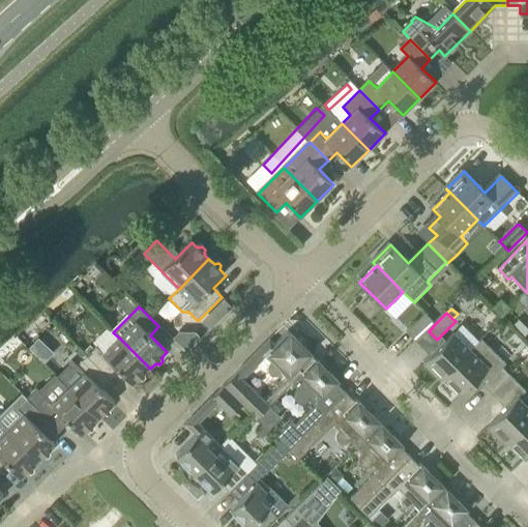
[(416,343),(429,331),(435,324),(427,315),(408,333),(416,343)]
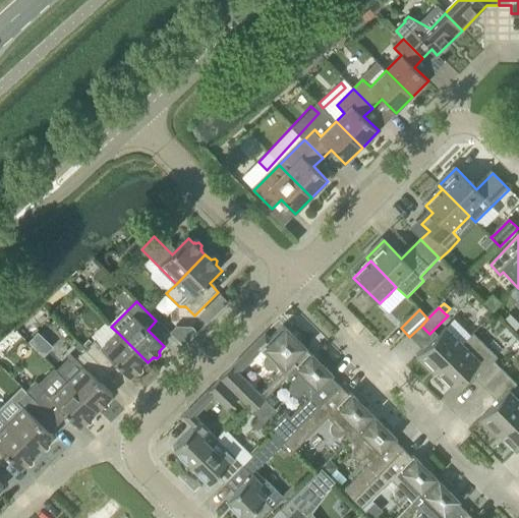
[(221,381),(239,399),(253,412),(266,401),(288,378),(310,354),(284,328),(261,351),(267,357),(266,358),(265,360),(265,362),(265,363),(265,364),(265,366),(266,367),(266,368),(267,368),(269,370),(270,370),(272,371),(273,371),(275,370),(276,370),(277,369),(279,368),(284,373),(262,396),(247,383),(233,368),(221,381)]
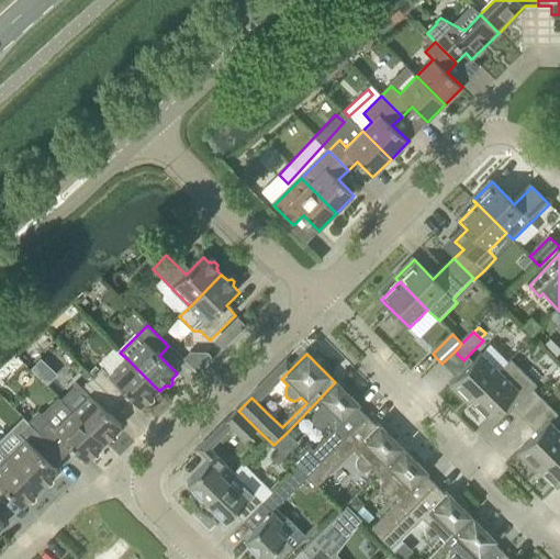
[(474,364),(473,364),(450,387),(469,405),(473,402),(472,401),(512,361),(511,361),(501,371),(483,354),(473,362),(474,364)]
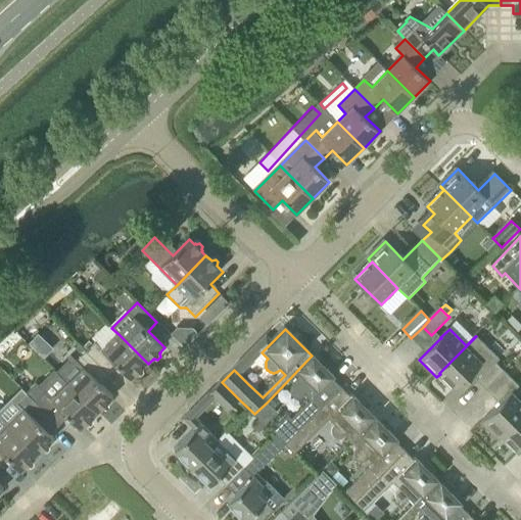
[(106,372),(115,363),(132,380),(137,375),(138,375),(142,376),(144,373),(143,370),(144,369),(144,368),(148,364),(119,334),(103,349),(97,342),(87,352),(106,372)]
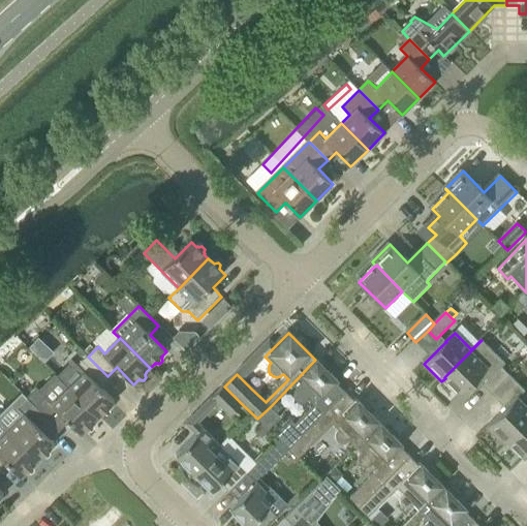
[(484,387),(492,395),(510,376),(502,368),(506,365),(482,340),(444,377),(445,378),(462,395),(472,383),(479,391),(484,387)]
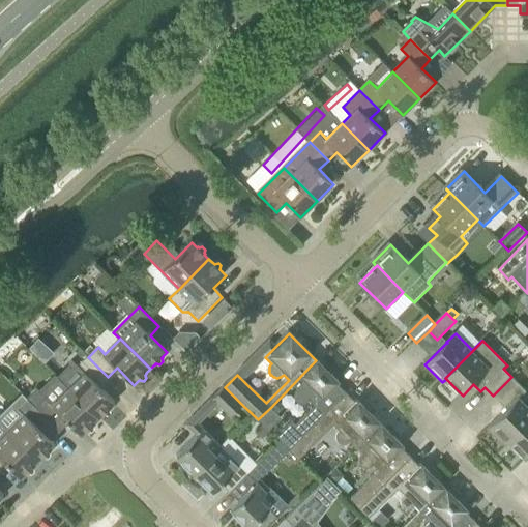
[(86,374),(69,389),(99,419),(104,415),(105,415),(109,415),(111,413),(111,409),(111,408),(116,403),(99,386),(108,377),(88,357),(79,367),(86,374)]
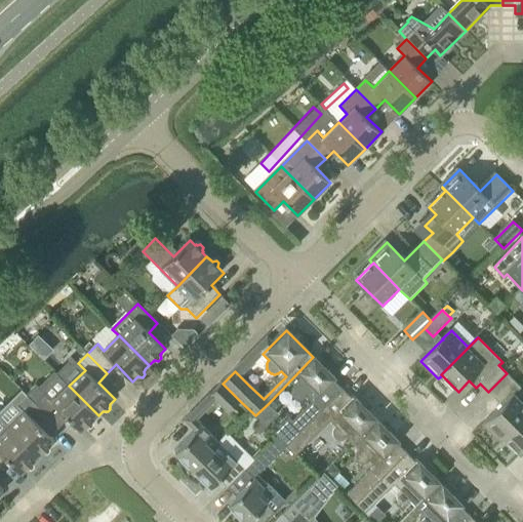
[(290,418),(274,435),(278,439),(287,447),(344,390),(335,382),(336,380),(313,357),(290,380),(296,387),(294,389),(293,390),(293,392),(293,393),(293,394),(293,395),(293,396),(294,398),(294,399),(296,400),(297,400),(298,401),(300,401),(303,401),(304,400),(306,399),(307,398),(312,403),(293,422),(290,418)]
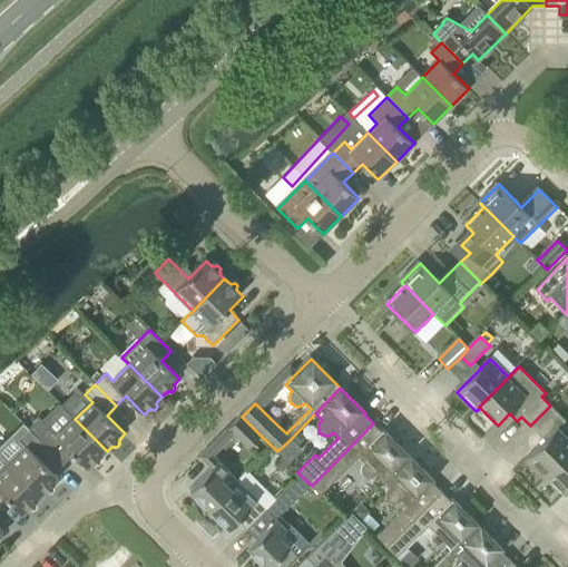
[(567,422),(550,406),(530,426),(547,441),(526,461),(546,480),(549,477),(549,476),(567,456),(567,437),(560,429),(567,422)]
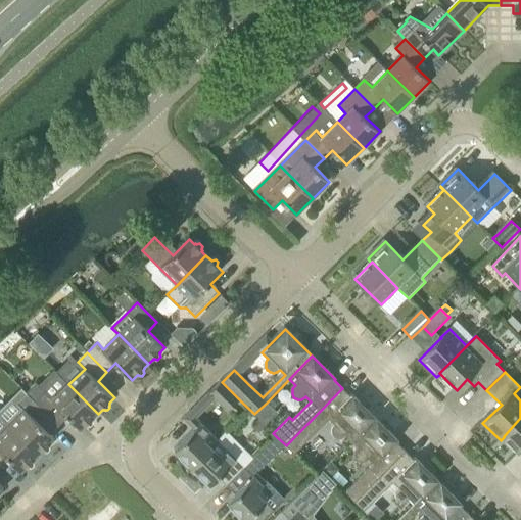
[(229,412),(240,400),(222,382),(210,393),(229,412)]
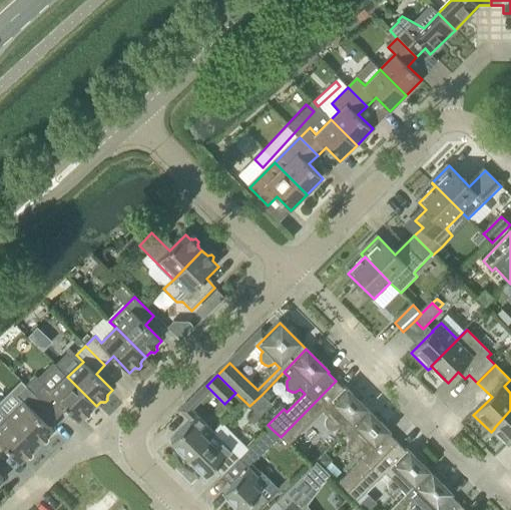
[(52,392),(37,377),(27,387),(46,406),(54,415),(63,406),(80,422),(85,418),(86,417),(89,418),(92,415),(91,412),(92,411),(91,411),(96,406),(67,377),(52,392)]
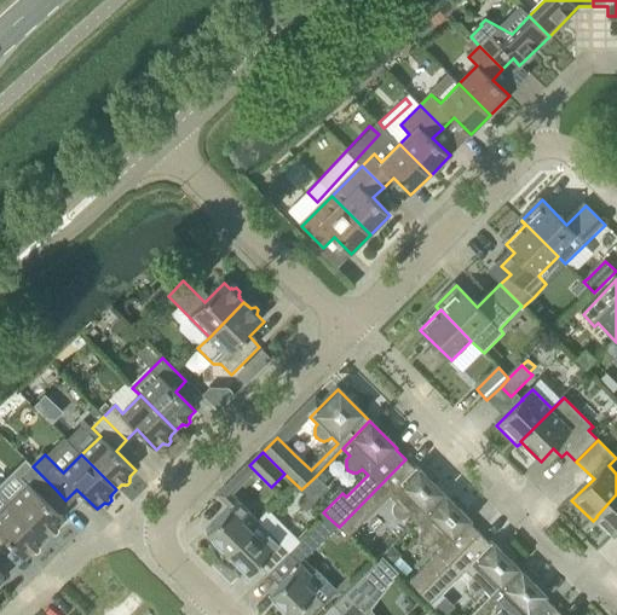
[(415,470),(405,459),(339,527),(339,528),(350,538),(391,497),(397,503),(396,505),(395,506),(395,509),(393,510),(393,511),(395,514),(395,515),(397,517),(398,518),(399,520),(402,520),(404,520),(405,520),(407,518),(409,517),(410,516),(417,523),(444,495),(417,468),(415,470)]
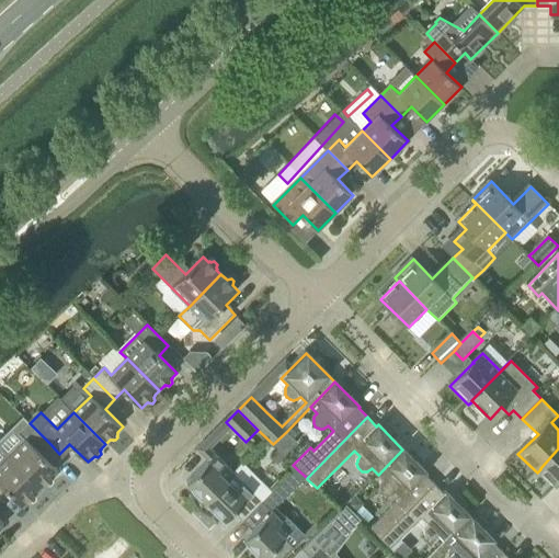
[(41,454),(50,444),(30,423),(19,433),(26,441),(10,457),(42,489),(46,485),(47,485),(48,484),(52,485),(54,482),(54,478),(54,477),(59,471),(41,454)]
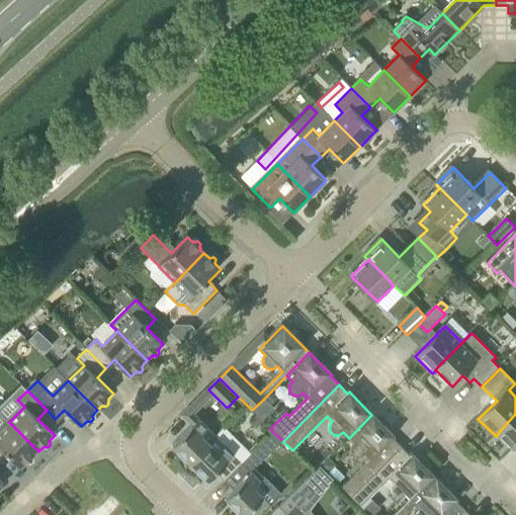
[(515,414),(499,432),(499,433),(515,448),(515,414)]
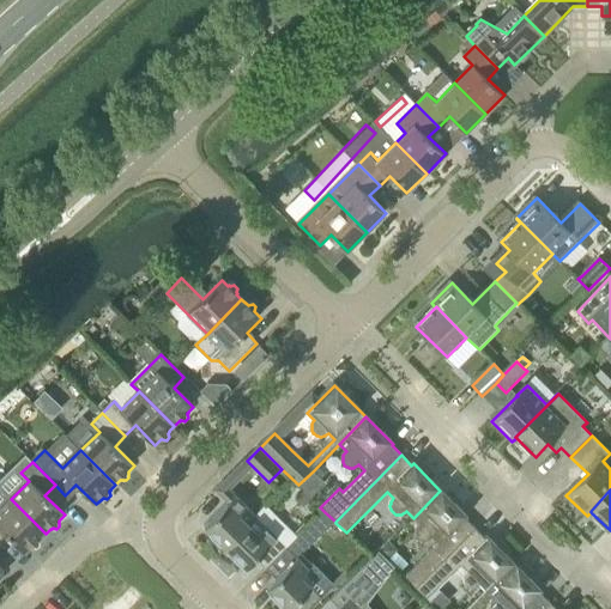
[(215,552),(218,556),(258,518),(236,497),(230,491),(223,498),(229,504),(206,527),(215,537),(211,542),(210,542),(212,547),(215,552)]
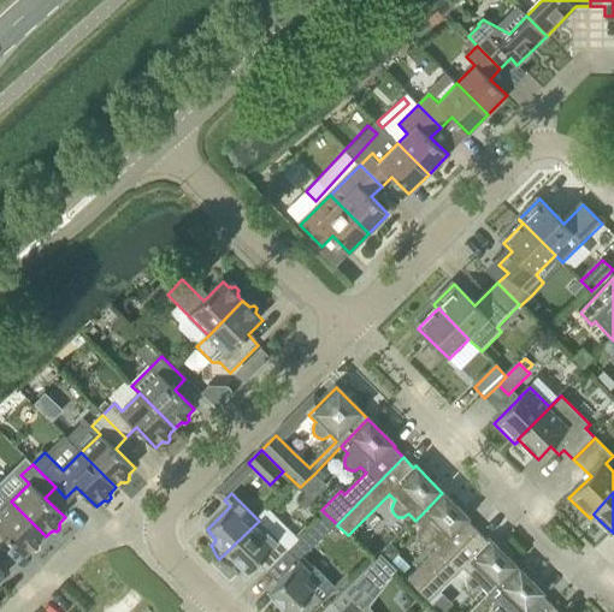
[(419,535),(419,536),(419,538),(419,539),(419,540),(420,541),(421,542),(424,544),(426,545),(430,544),(431,544),(432,542),(434,542),(435,541),(442,547),(408,581),(419,592),(478,533),(468,522),(471,521),(442,493),(415,521),(423,528),(420,530),(420,532),(419,534),(419,535)]
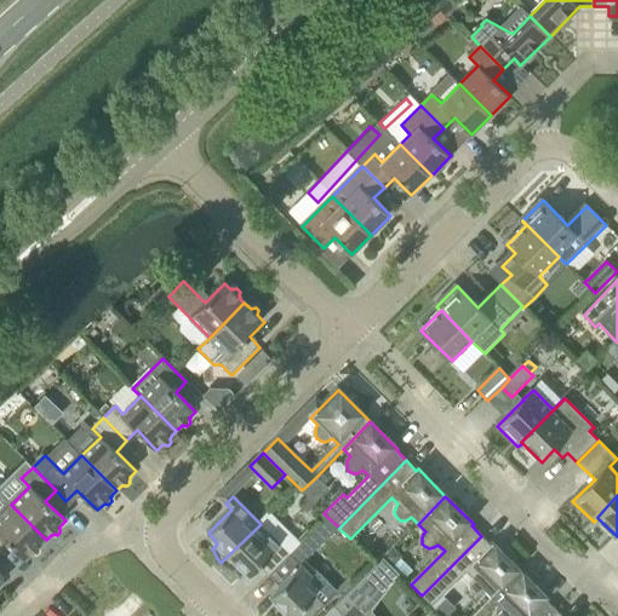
[(0,546),(6,540),(27,559),(32,553),(33,554),(34,553),(38,554),(41,551),(40,547),(41,546),(40,546),(46,540),(11,505),(0,516),(0,546)]
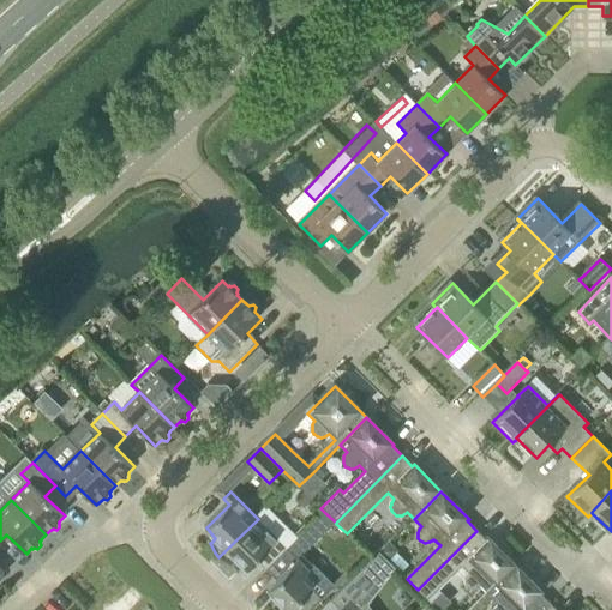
[(257,560),(267,571),(288,549),(299,538),(269,508),(258,519),(219,557),(223,561),(228,563),(233,566),(238,560),(249,569),(257,560)]
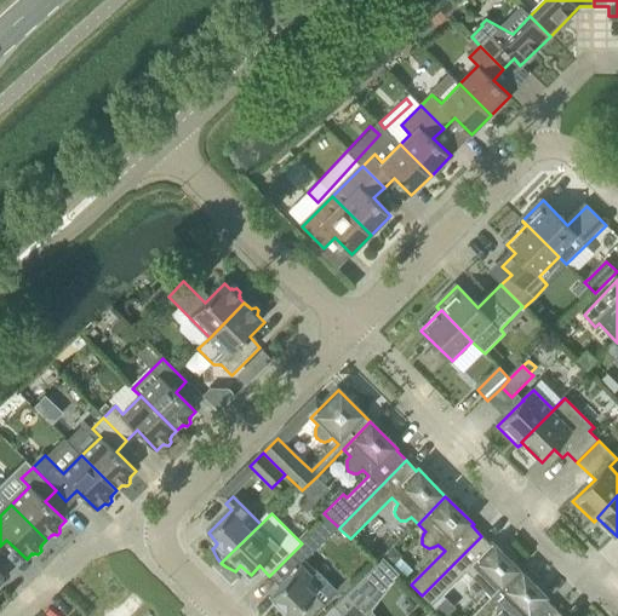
[(328,518),(305,540),(316,552),(339,529),(339,528),(328,518)]
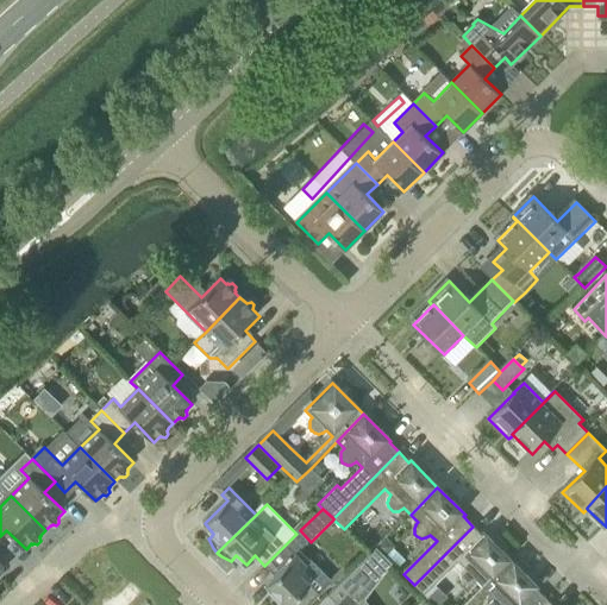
[(477,583),(485,590),(512,562),(485,535),(483,536),(473,527),(414,585),(425,596),(458,562),(464,569),(463,571),(462,572),(462,574),(462,575),(462,577),(462,579),(462,580),(463,583),(465,584),(467,585),(468,585),(470,585),(471,585),(474,585),(476,584),(477,583)]
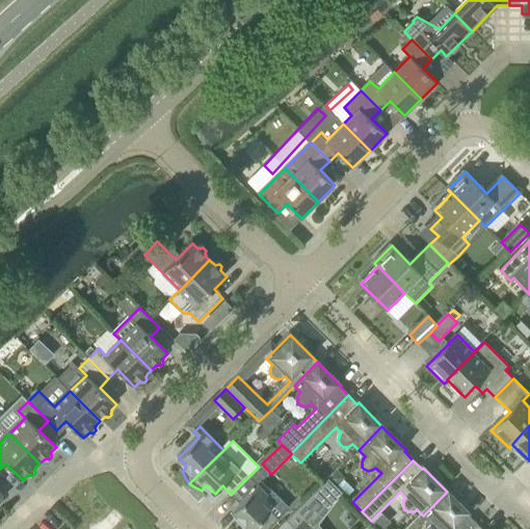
[(268,495),(249,476),(231,495),(240,504),(233,511),(241,521),(237,524),(236,525),(237,528),(270,528),(291,509),(272,491),(268,495)]
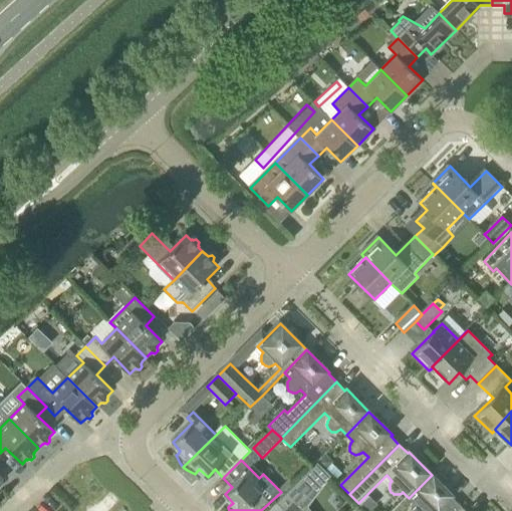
[(302,498),(327,473),(318,464),(293,489),(302,498)]
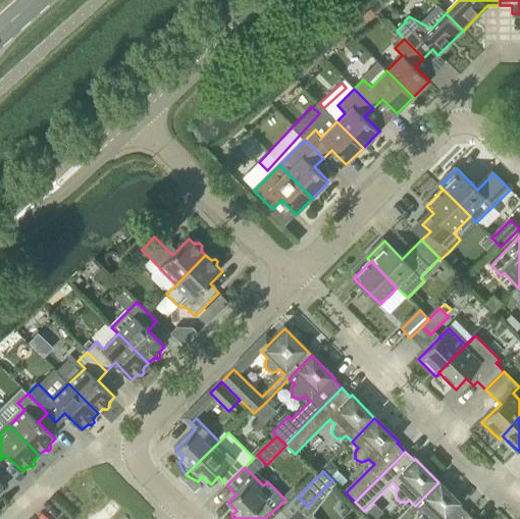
[(419,512),(418,514),(418,515),(418,516),(418,518),(465,518),(469,515),(460,507),(462,505),(438,482),(415,506),(420,511),(419,512)]
